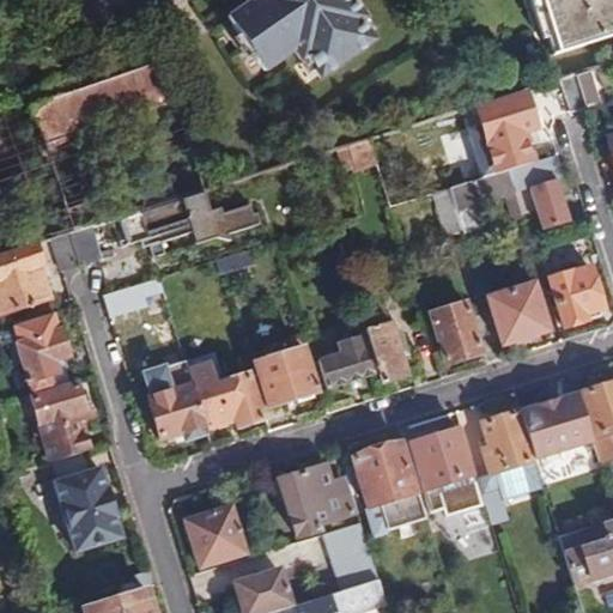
[(244,0),(229,11),(265,62),(295,42),(303,55),(308,52),(321,72),(374,36),(358,16),(363,12),(354,0),(244,0)]
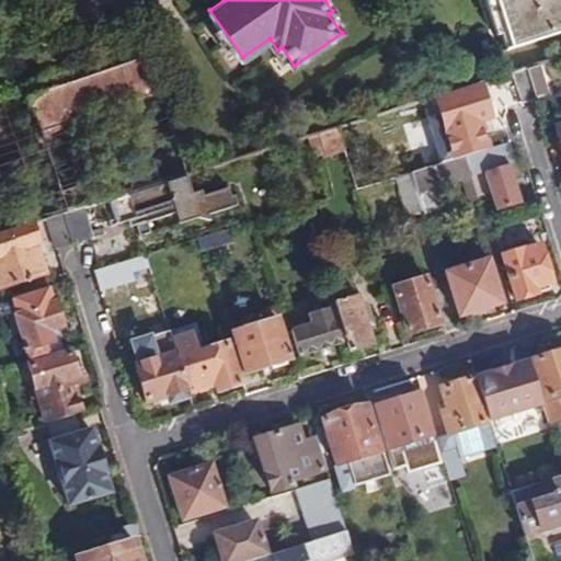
[(513,53),(521,50),(504,0),(492,0),(505,38),(508,36),(513,53)]
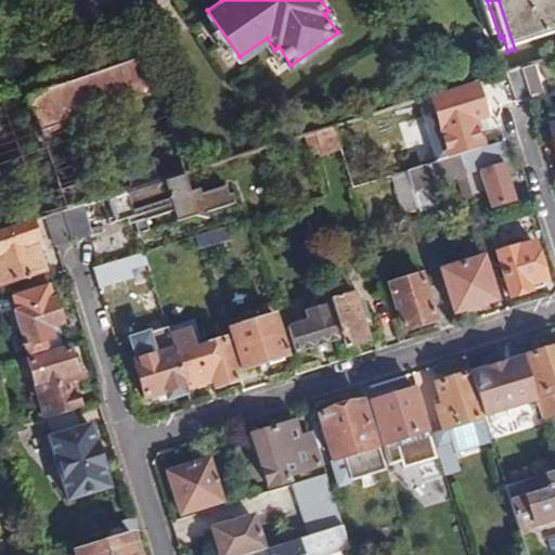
[(554,0),(499,0),(515,50),(554,37),(554,0)]
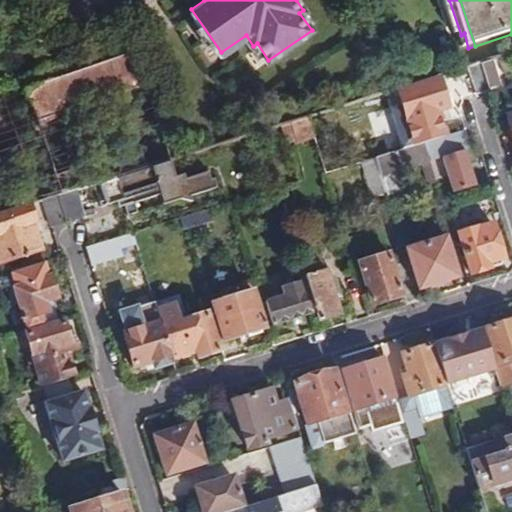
[(0,211),(31,202),(43,198),(57,193),(80,186),(94,182),(170,158),(172,158),(133,39),(0,90),(0,211)]
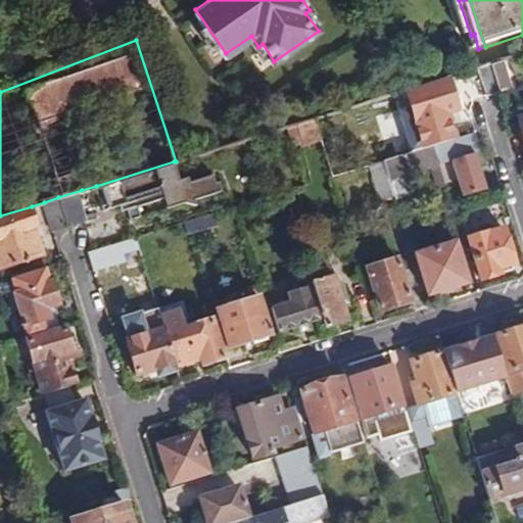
[(478,65),(487,94),(501,90),(494,72),(504,68),(501,58),(478,65)]
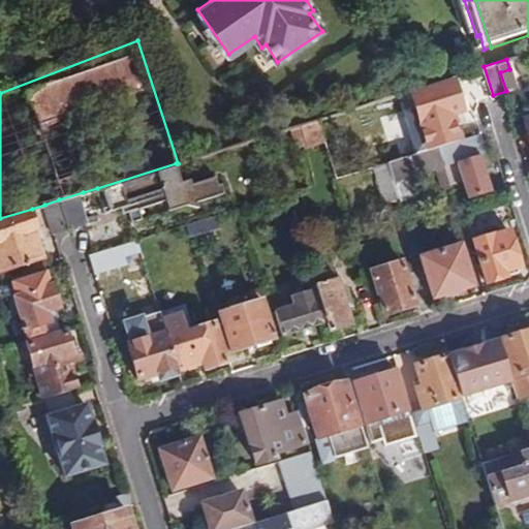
[(464,106),(455,75),(430,84),(413,89),(424,127),(446,120),(444,114),(464,106)]
